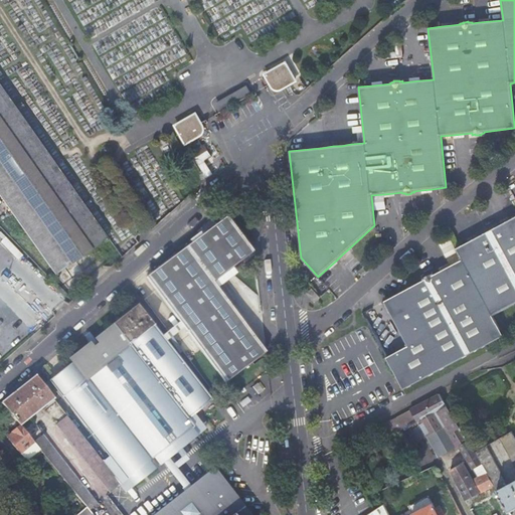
[(271,83),(272,87),(274,88),(275,89),(276,90),(278,90),(280,90),(285,88),(295,81),(286,63),(266,74),(271,83)]
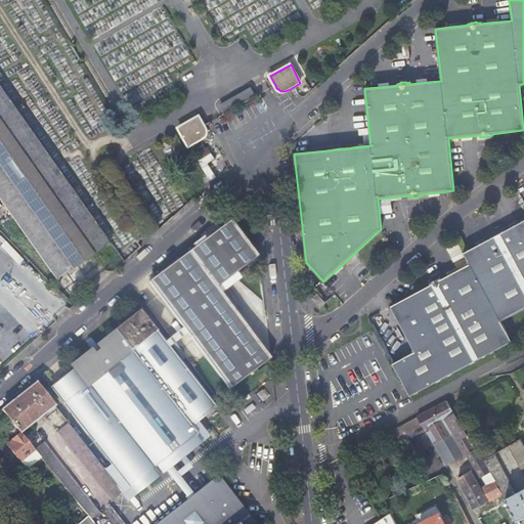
[(108,242),(0,86),(0,200),(55,278),(108,242)]
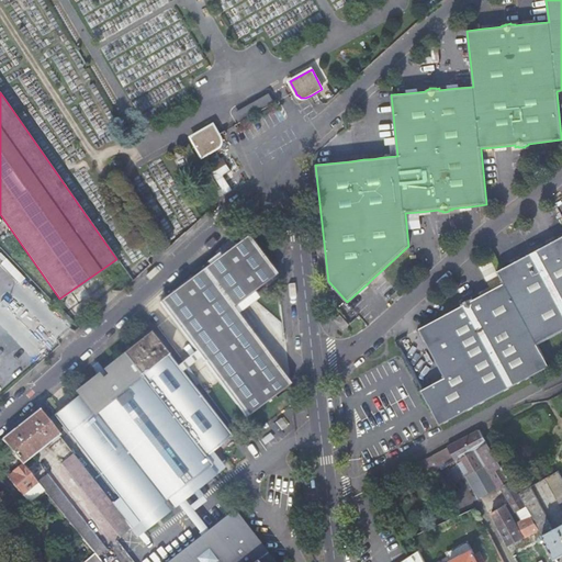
[(269,92),(234,112),(239,122),(274,102),(269,92)]
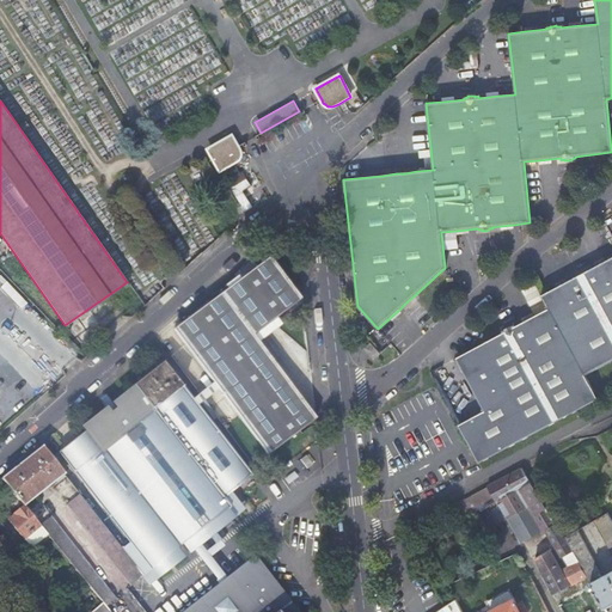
[(221,169),(239,159),(240,157),(242,155),(242,153),(242,151),(242,150),(239,145),(233,134),(209,148),(221,169)]
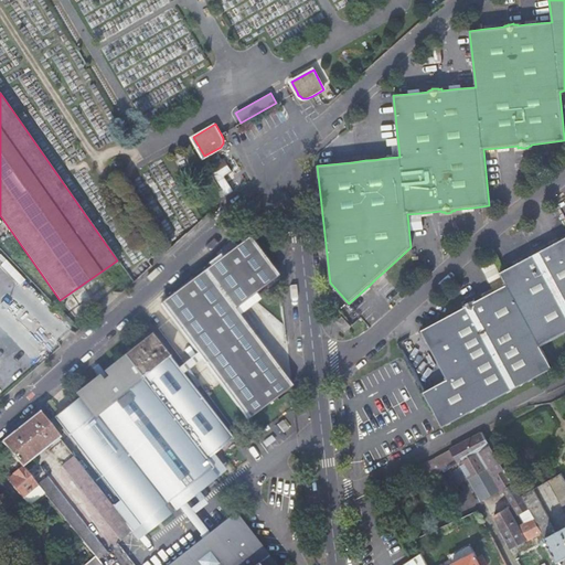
[(507,285),(540,347),(564,332),(564,237),(560,242),(550,246),(542,251),(536,253),(531,256),(523,260),(513,266),(500,273),(507,285)]
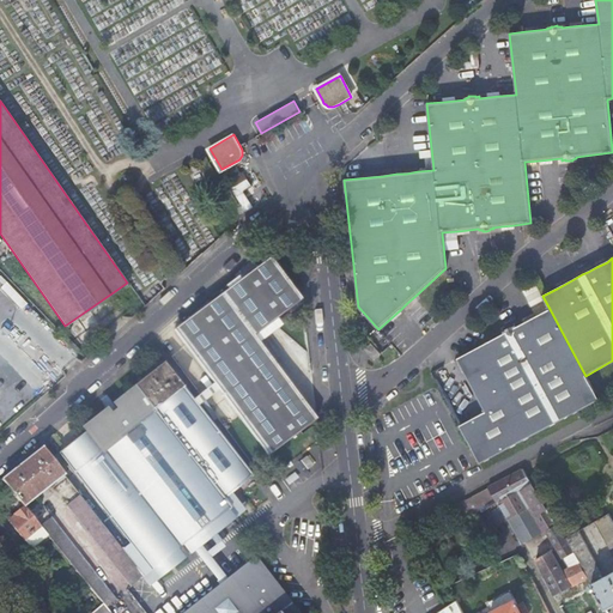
[(200,395),(205,401),(219,390),(268,456),(316,422),(316,420),(255,337),(302,302),(302,301),(269,259),(182,325),(175,331),(216,384),(200,395)]
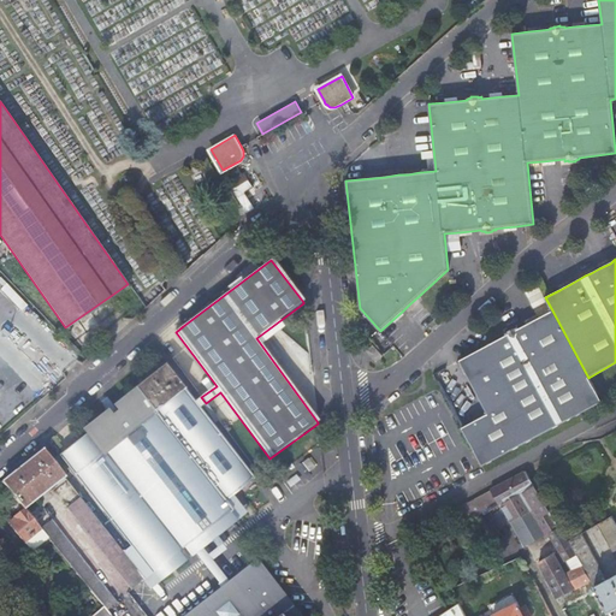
[(481,466),(602,402),(588,378),(552,311),(538,319),(527,324),(520,329),(519,326),(515,329),(515,327),(511,330),(509,331),(509,332),(505,333),(507,335),(460,360),(487,414),(462,427),(481,466)]
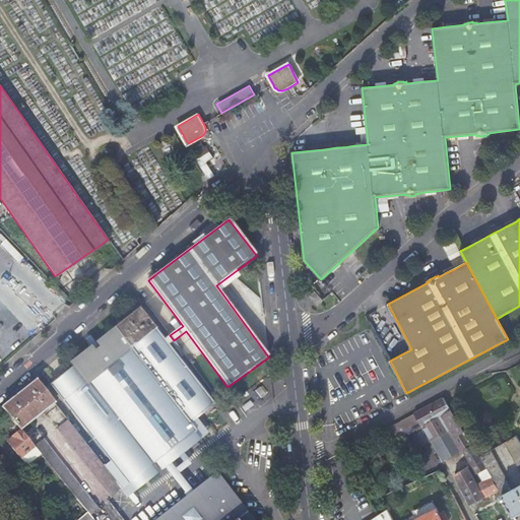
[(339,263),(331,270),(334,272),(341,265),(339,263)]
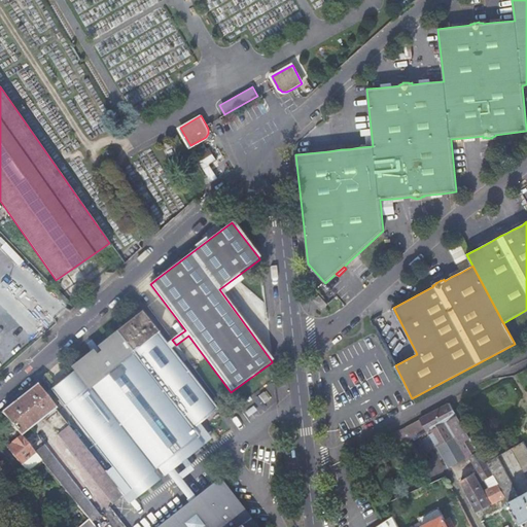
[(451,277),(460,273),(458,269),(449,274),(451,277)]
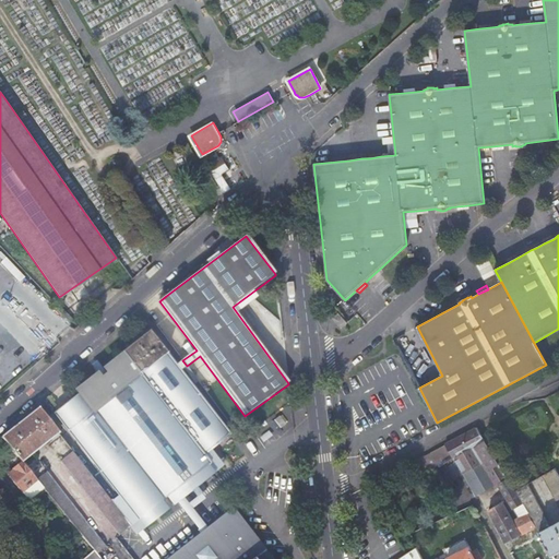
[(339,313),(333,319),(342,329),(347,323),(339,313)]
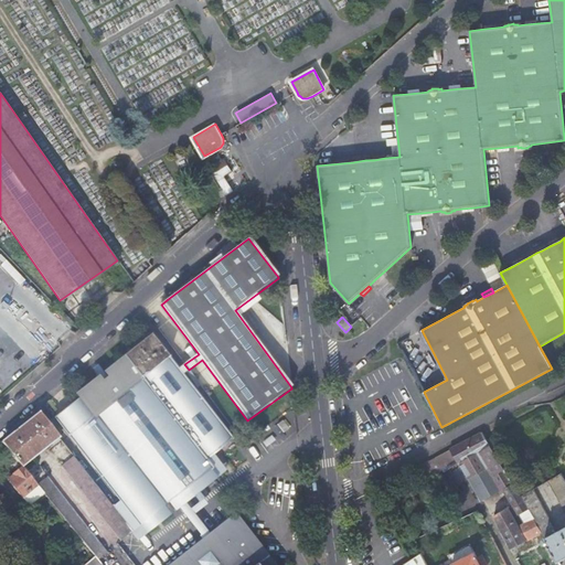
[(67,435),(139,526),(220,464),(213,455),(233,440),(182,375),(189,370),(184,364),(178,370),(150,334),(124,356),(127,361),(98,384),(54,418),(67,435)]
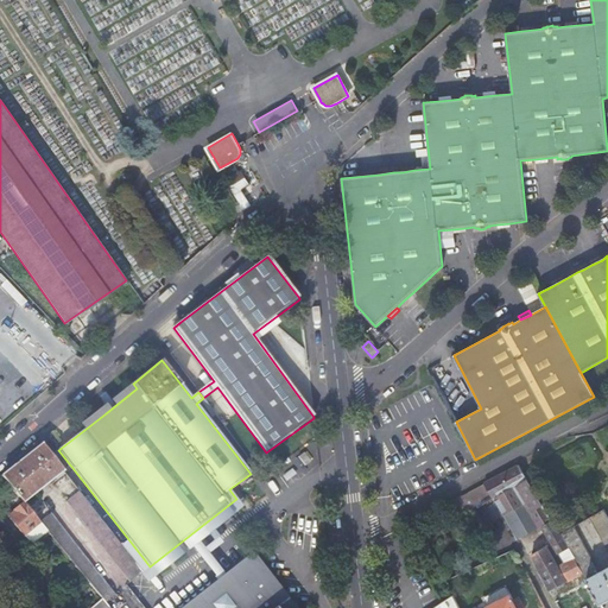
[(42,444),(43,445),(62,470),(63,473),(64,472),(42,443),(42,444)]
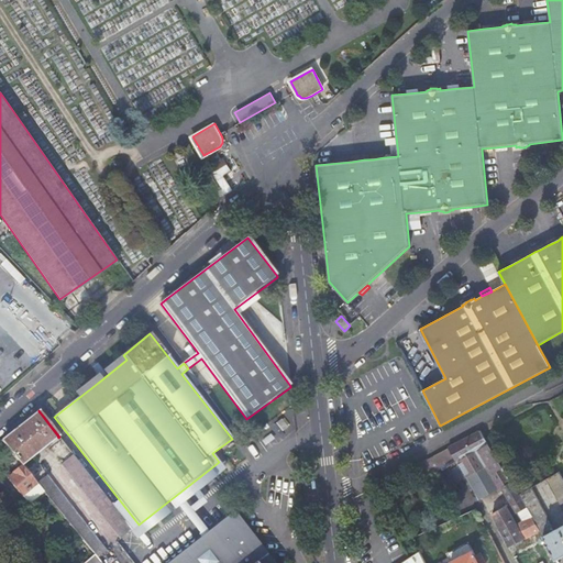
[(15,431),(2,441),(7,446),(12,453),(21,464),(34,454),(42,449),(44,446),(57,435),(40,412),(25,423),(23,426),(20,428),(15,431)]
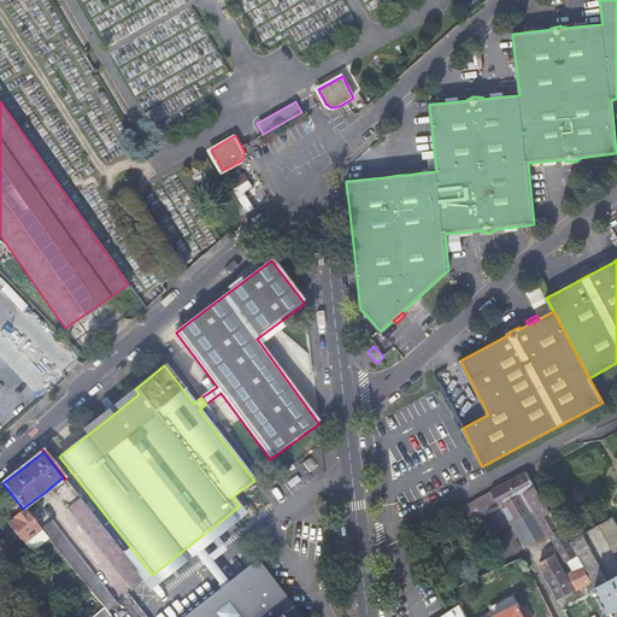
[(562,551),(564,556),(568,562),(570,560),(574,558),(576,557),(568,542),(527,472),(493,491),(501,505),(501,506),(503,506),(524,494),(547,533),(551,532),(562,551)]
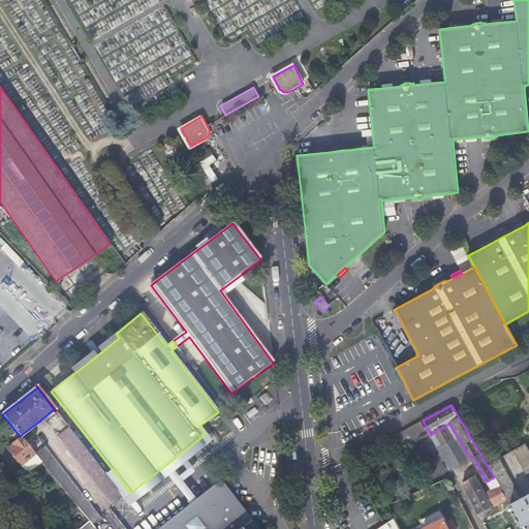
[(56,412),(68,428),(68,427),(124,498),(130,493),(63,407),(56,412)]
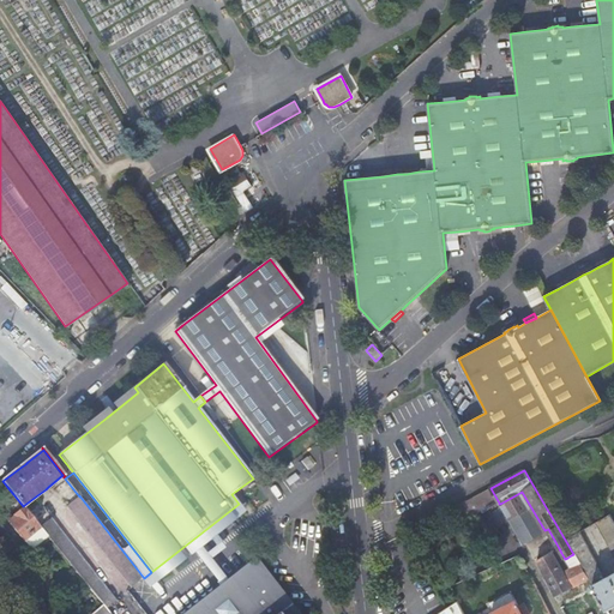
[(13,494),(7,487),(0,493),(2,497),(6,500),(0,505),(0,510),(10,522),(8,522),(31,552),(48,537),(40,528),(23,506),(13,494)]
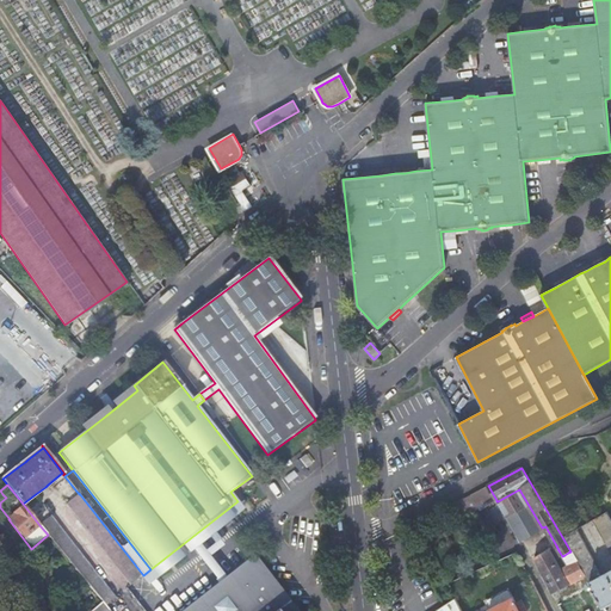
[(479,510),(497,500),(488,486),(473,494),(470,495),(476,504),(479,510)]
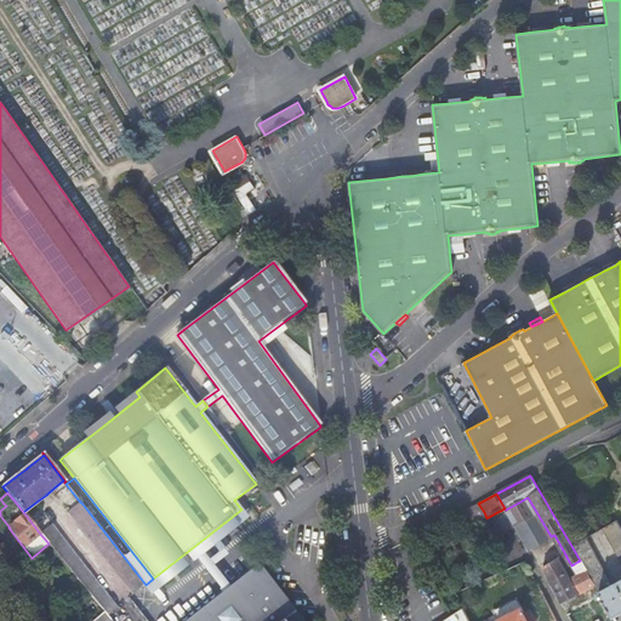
[(506,510),(528,550),(551,536),(528,497),(506,510)]
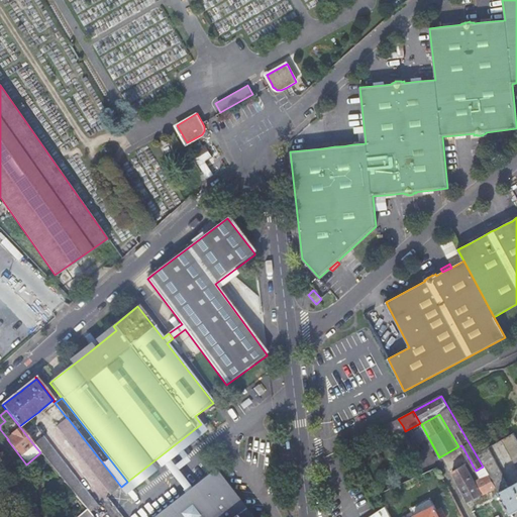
[(67,418),(120,487),(121,487),(67,417),(67,418)]
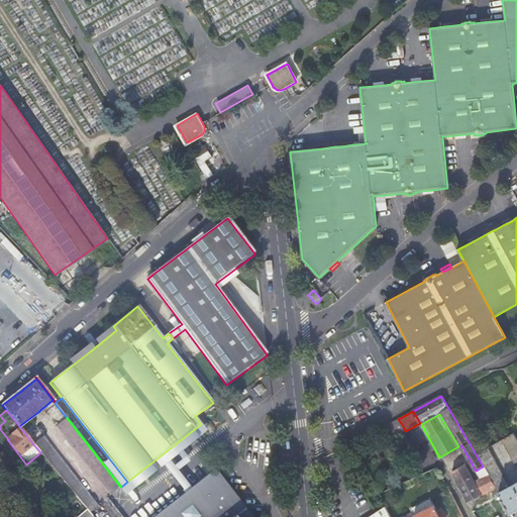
[(57,426),(110,495),(120,487),(67,418),(57,426)]
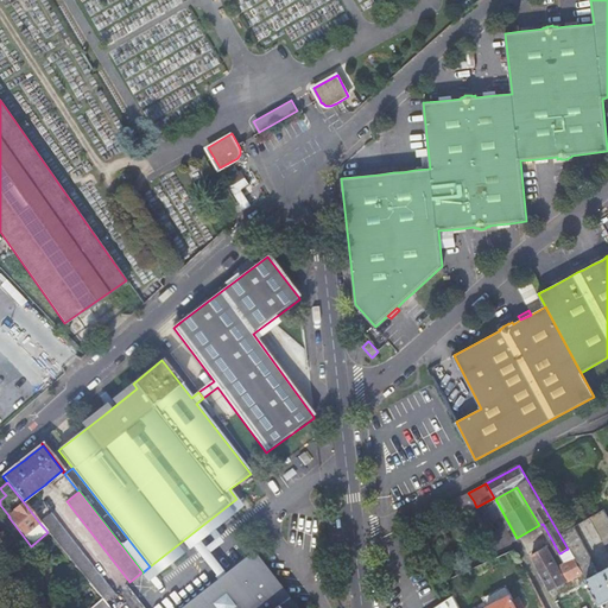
[(474,501),(468,493),(455,500),(460,508),(474,501)]
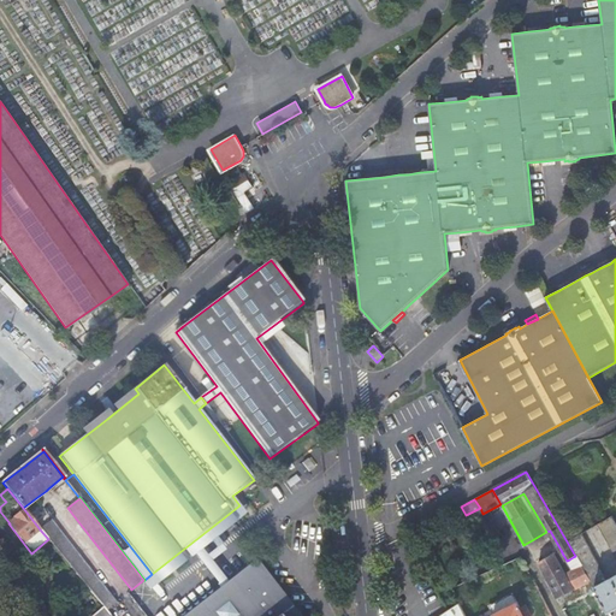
[(591,581),(593,585),(597,592),(609,612),(615,608),(615,523),(611,516),(600,522),(598,523),(615,556),(615,576),(608,581),(581,533),(567,542),(575,556),(582,567),(591,581)]
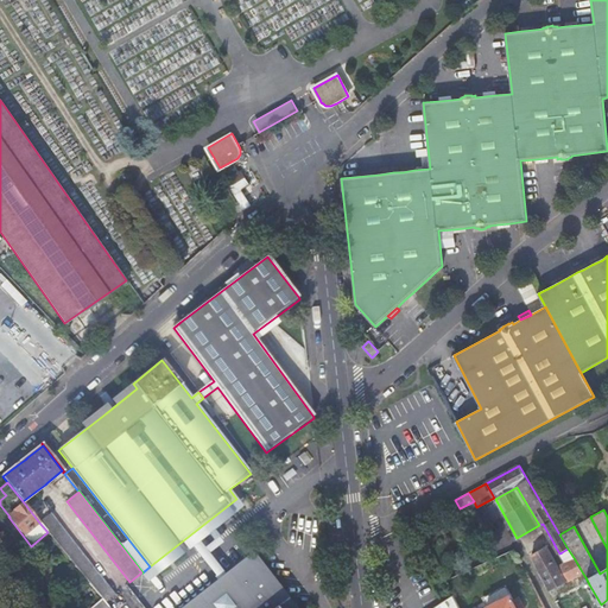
[(39,523),(48,532),(102,599),(109,607),(116,607),(122,605),(50,514),(39,523)]
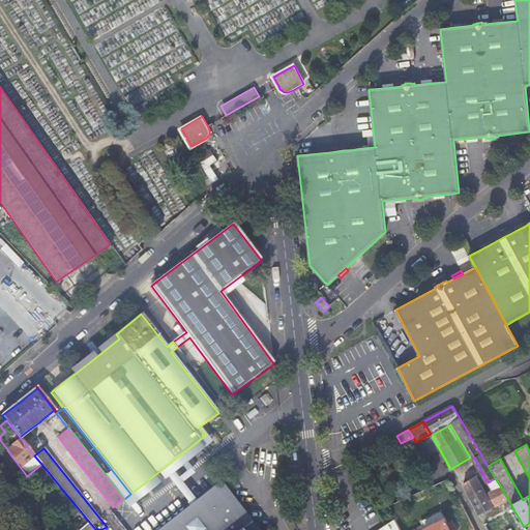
[(159,491),(199,460),(190,448),(150,479),(159,491)]
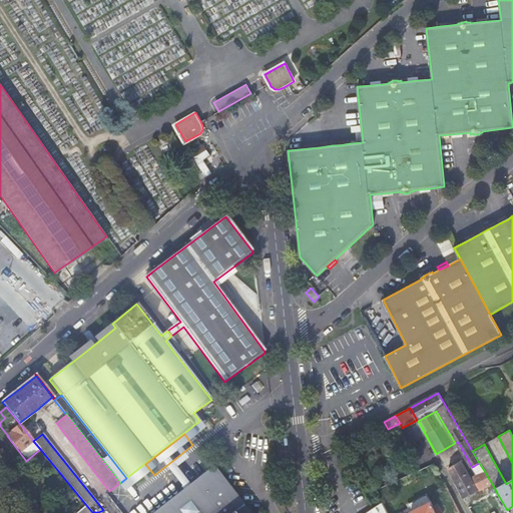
[(10,469),(19,461),(6,446),(0,450),(0,466),(10,479),(15,474),(10,469)]
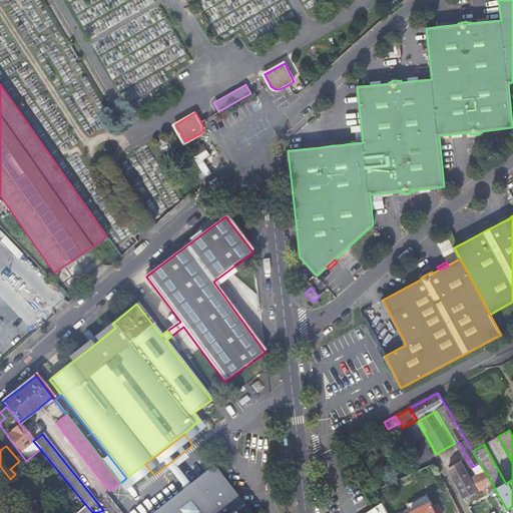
[(461,461),(448,469),(464,498),(478,491),(461,461)]
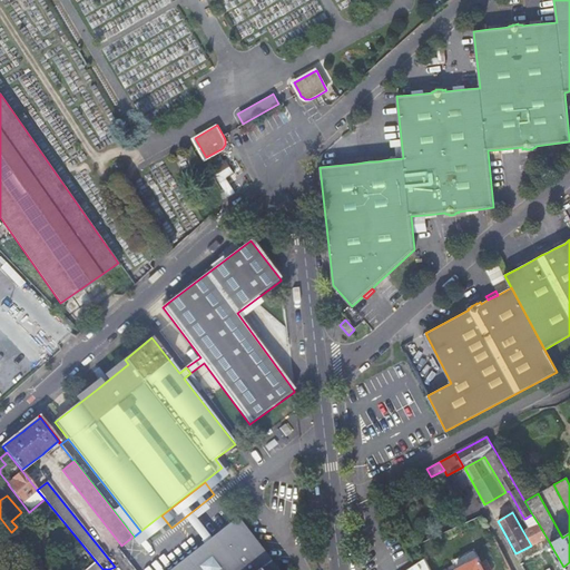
[(527,518),(524,519),(529,526),(534,522),(530,516),(527,518)]
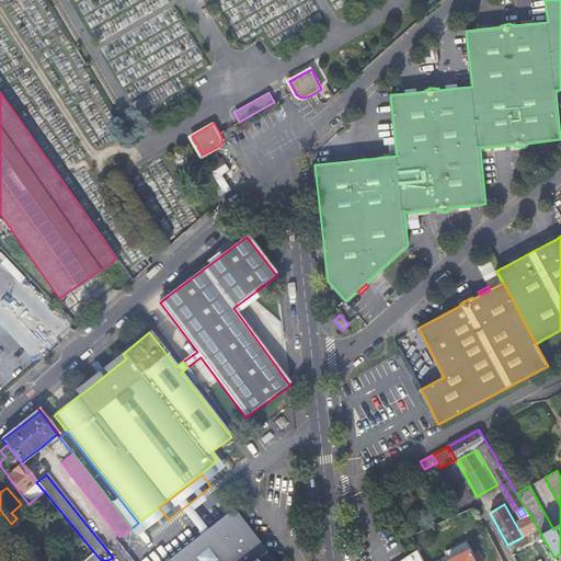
[(169,560),(271,560),(260,547),(232,512),(169,560)]
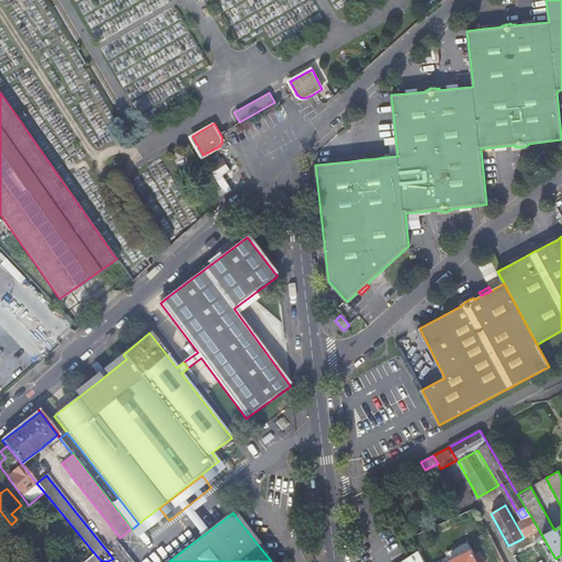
[(526,537),(539,530),(531,517),(519,523),(526,537)]
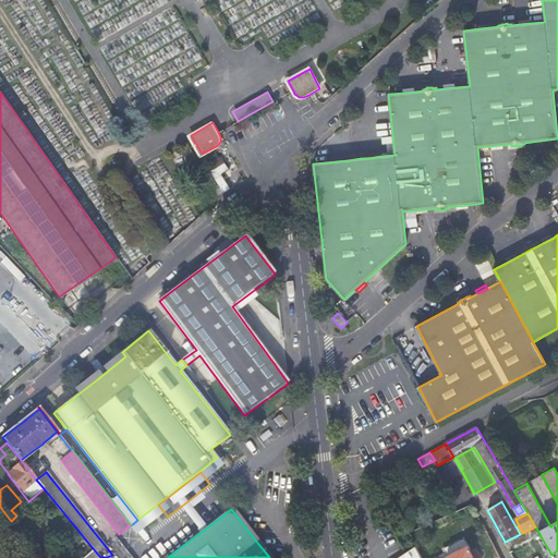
[(398,557),(422,557),(416,546),(415,546),(398,557)]
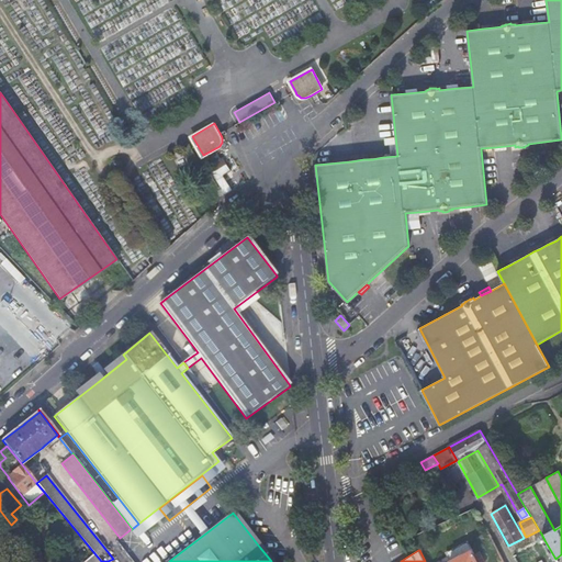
[(478,561),(478,559),(475,555),(472,550),(450,561),(478,561)]
